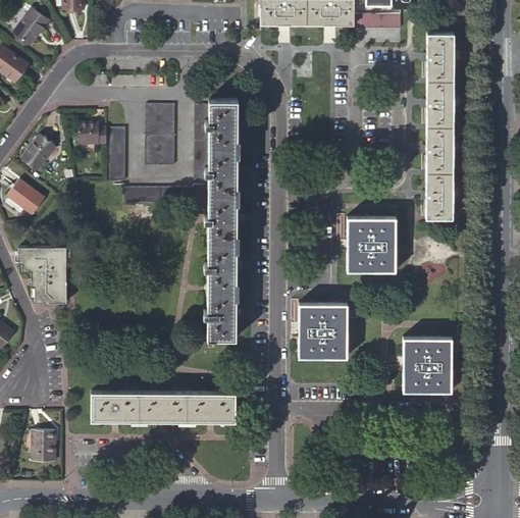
[(65,11),(86,11),(85,0),(58,0),(58,10),(65,10),(65,11)]
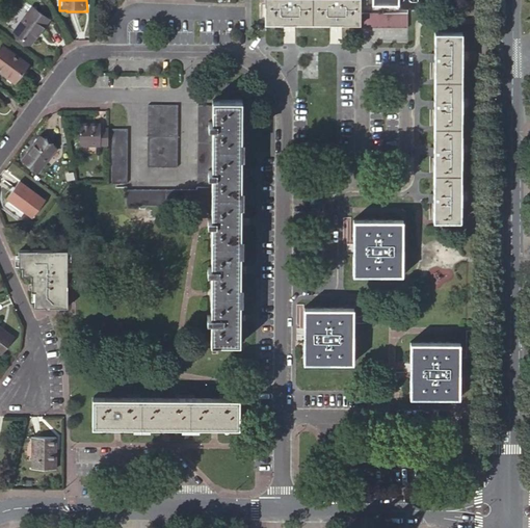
[(425,0),(375,0),(375,8),(402,8),(402,12),(411,12),(411,14),(425,12),(425,0)]
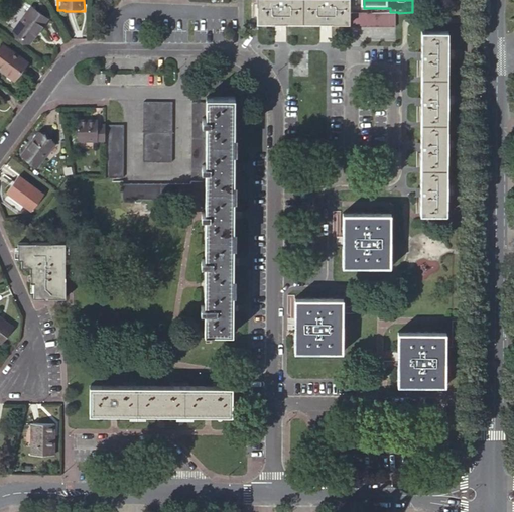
[(352,1),(260,1),(260,26),(352,27),(352,16),(352,1)]
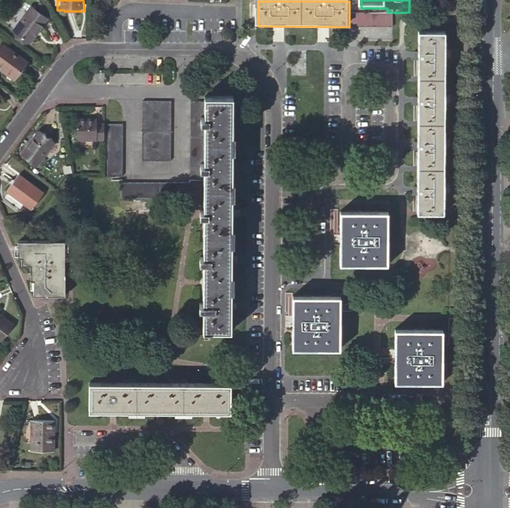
[(15,35),(31,46),(49,22),(33,10),(15,35)]
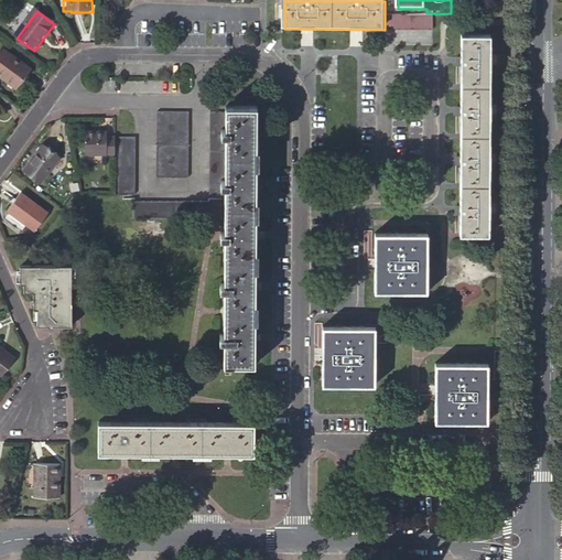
[(408,19),(388,19),(388,33),(435,33),(435,19),(408,19)]
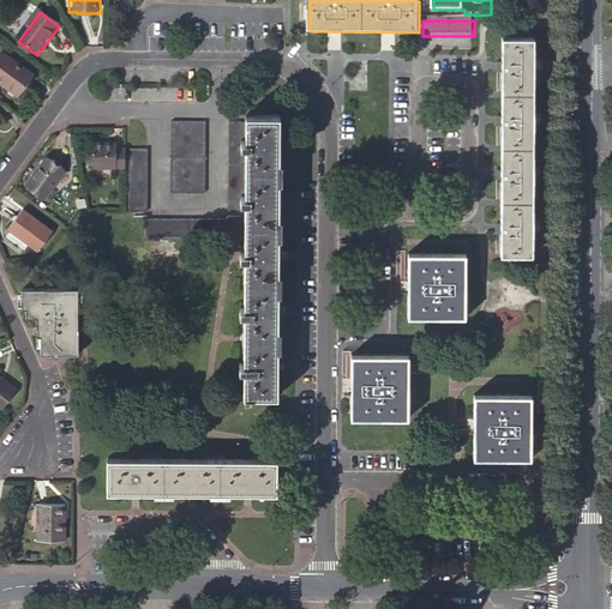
[(503,258),(534,259),(537,42),(505,42),(503,258)]
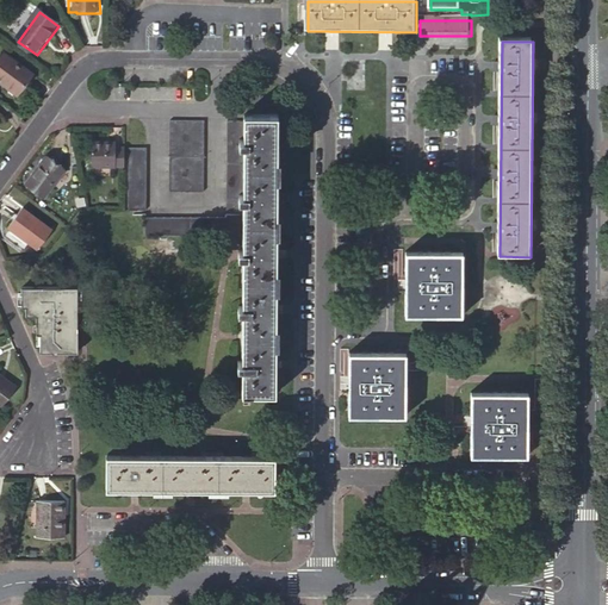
[(0,81),(19,97),(33,78),(5,57),(0,63),(0,81)]
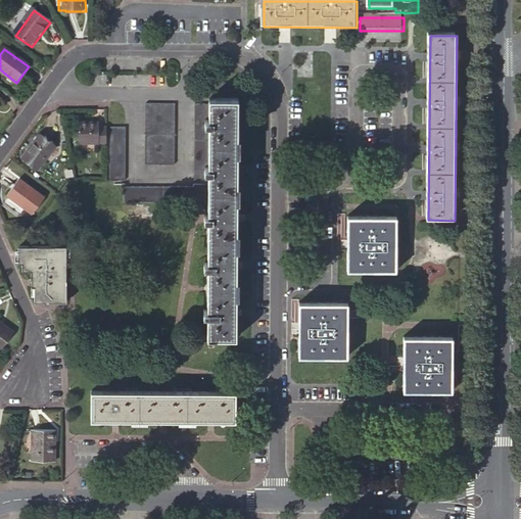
[(0,74),(14,85),(16,83),(0,69),(0,74)]
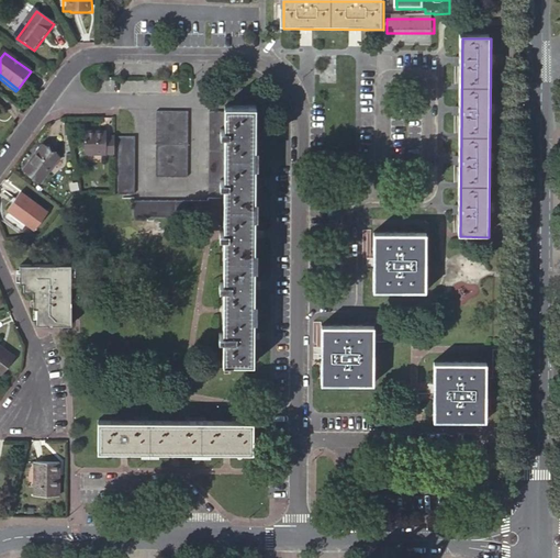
[(227,109),(227,115),(227,198),(226,221),(225,366),(256,367),(258,110),(227,109)]
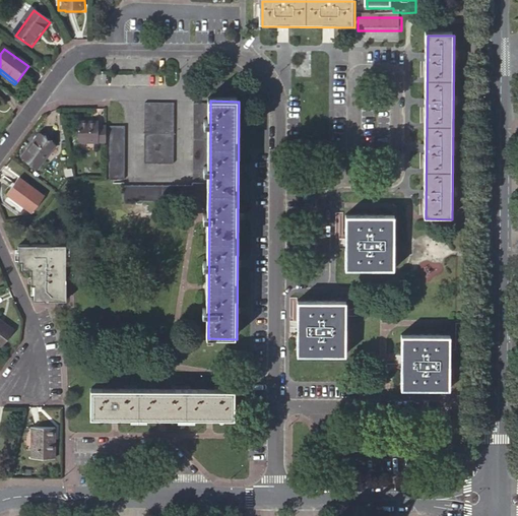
[(146,106),(147,130),(146,167),(176,168),(177,107),(146,106)]
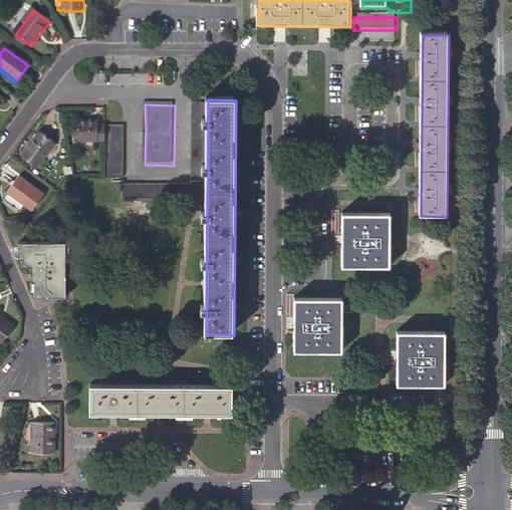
[(208,105),(199,105),(193,105),(193,181),(208,181),(208,105)]
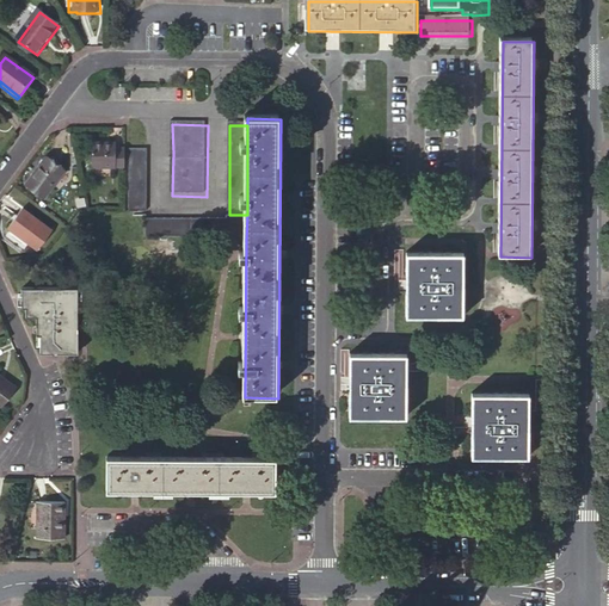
[(127,172),(128,152),(118,150),(118,147),(93,146),(93,172),(127,172)]
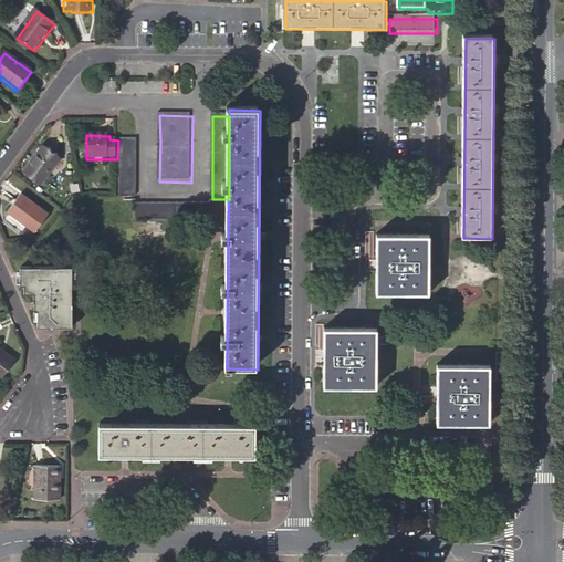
[(138,142),(122,141),(122,199),(138,199),(138,142)]
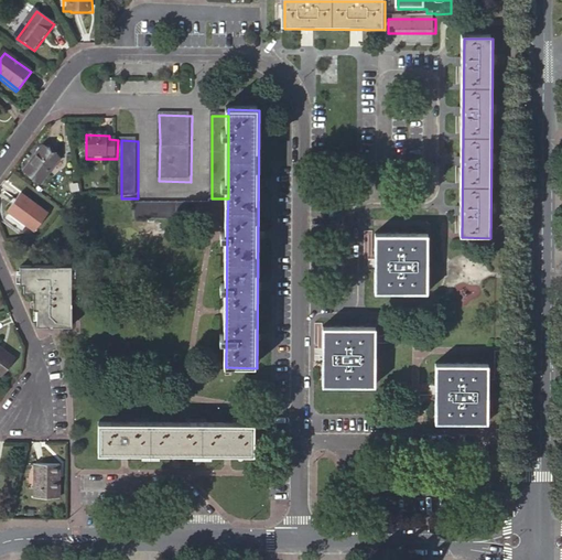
[(25,174),(44,187),(63,162),(44,149),(25,174)]
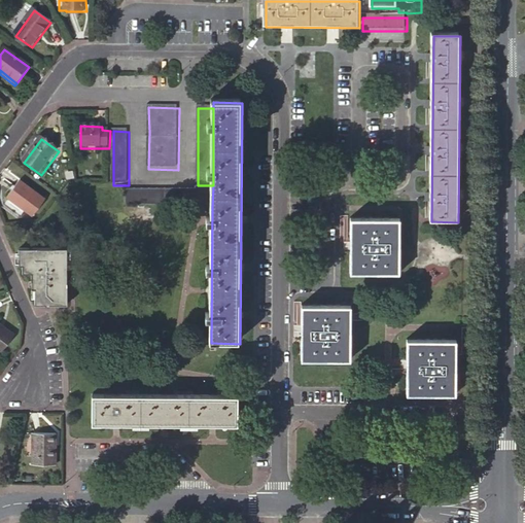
[(8,201),(34,219),(46,202),(22,183),(8,201)]
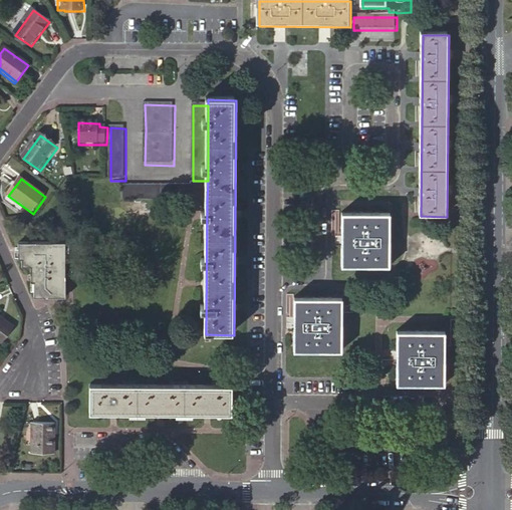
[(125,202),(192,202),(193,187),(125,187),(125,202)]
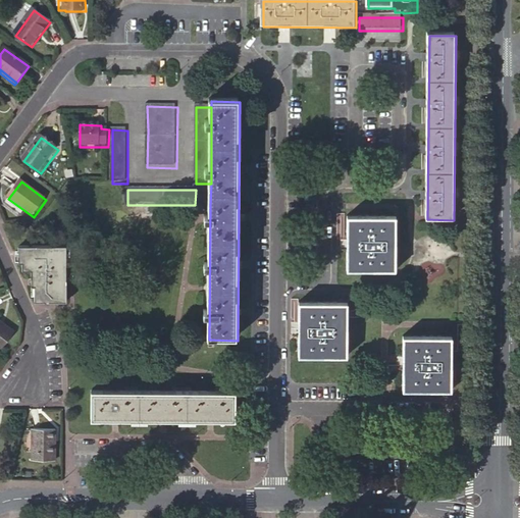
[(349,272),(397,273),(398,219),(349,219),(349,272)]
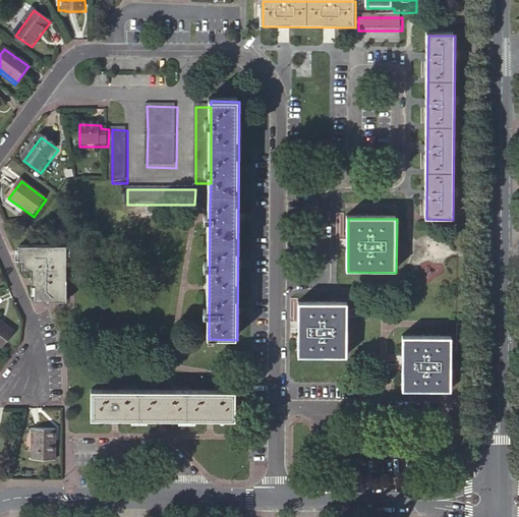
[(20,254),(20,264),(24,265),(24,272),(33,272),(33,287),(37,287),(38,303),(67,303),(67,259),(67,249),(67,248),(20,248),(20,254)]
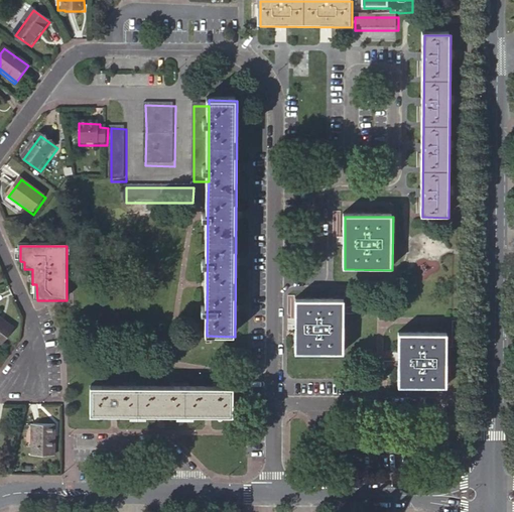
[(297,301),(297,355),(344,355),(345,302),(297,301)]
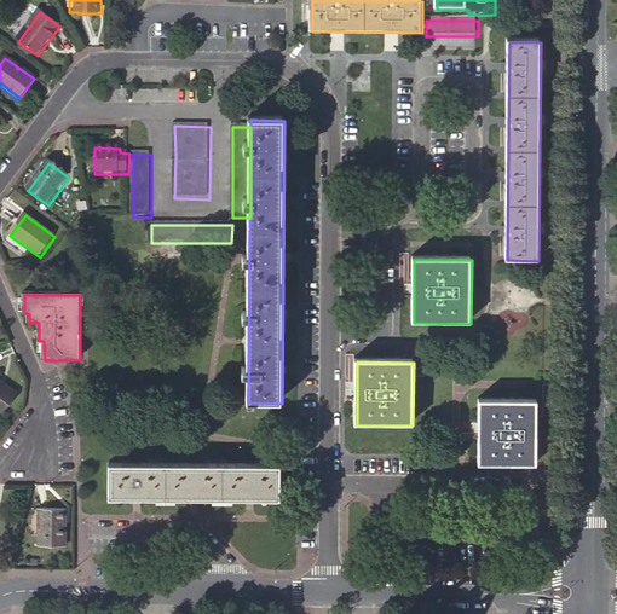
[(0,412),(4,415),(18,395),(0,382),(0,412)]
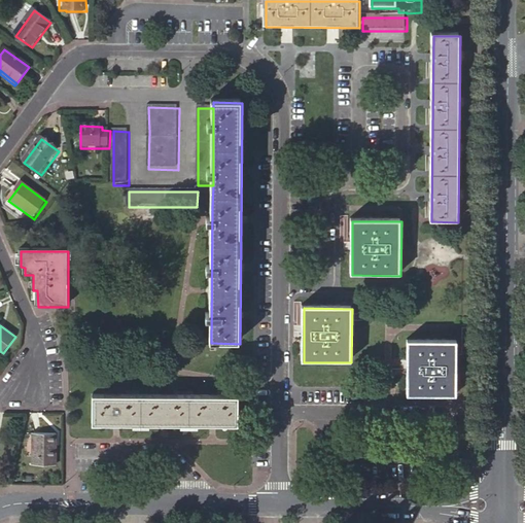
[(409,343),(409,396),(457,397),(457,343),(409,343)]
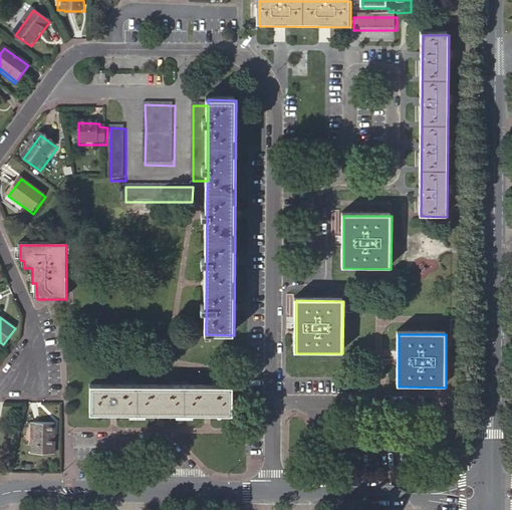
[(234,389),(92,388),(92,415),(234,416),(234,389)]
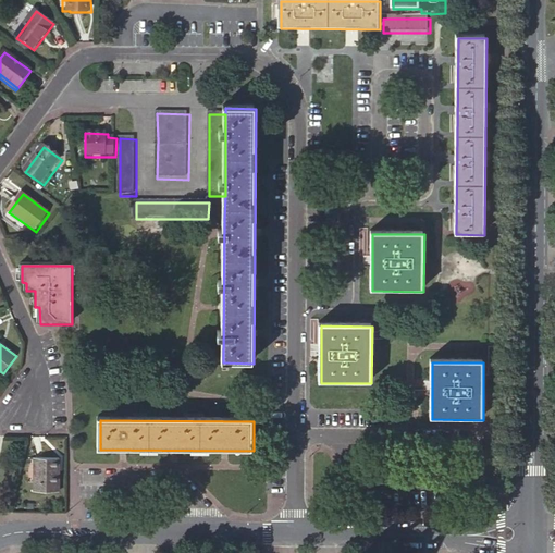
[(61,471),(61,462),(36,462),(36,494),(61,494),(61,486),(60,486),(60,471),(61,471)]
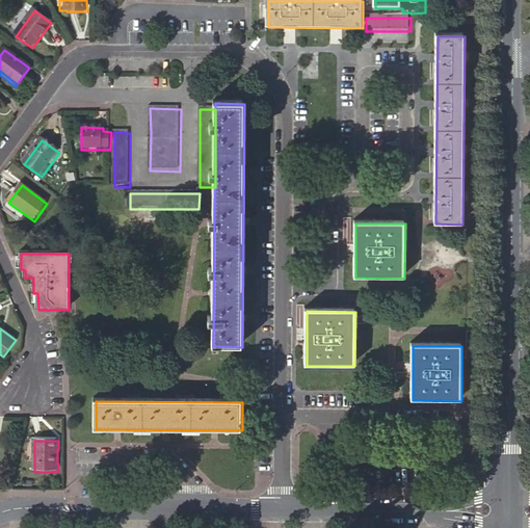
All buildings are outlined.
